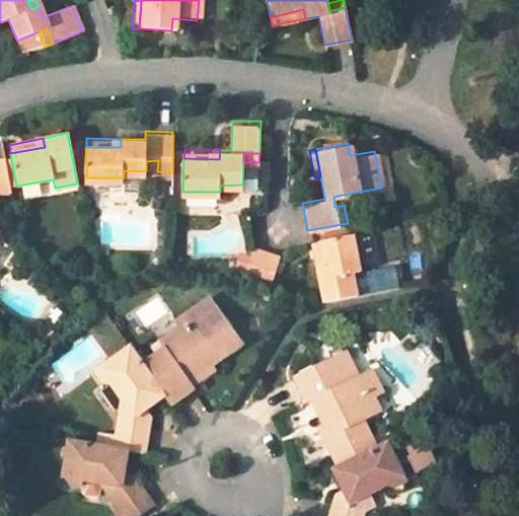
[(146,171),(157,171),(158,160),(146,161),(146,171)]
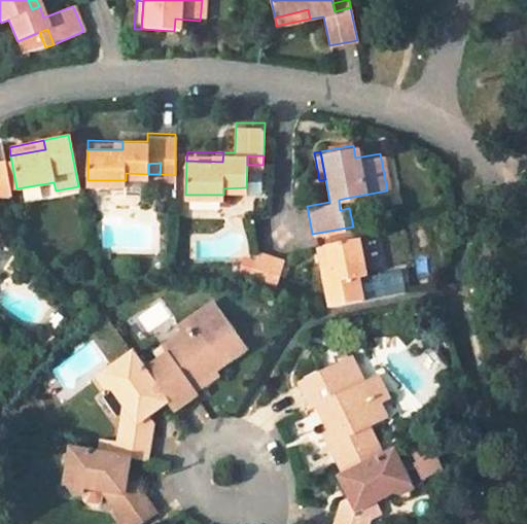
[(0,196),(9,195),(4,164),(0,164),(0,196)]
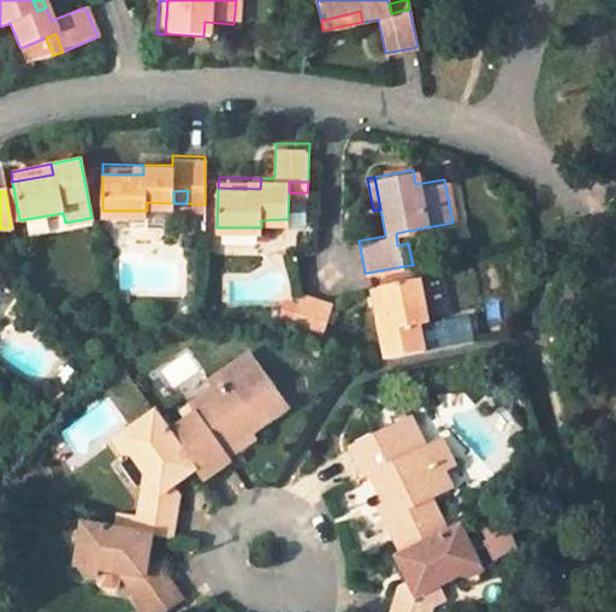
[(408,243),(407,231),(396,233),(397,245),(408,243)]
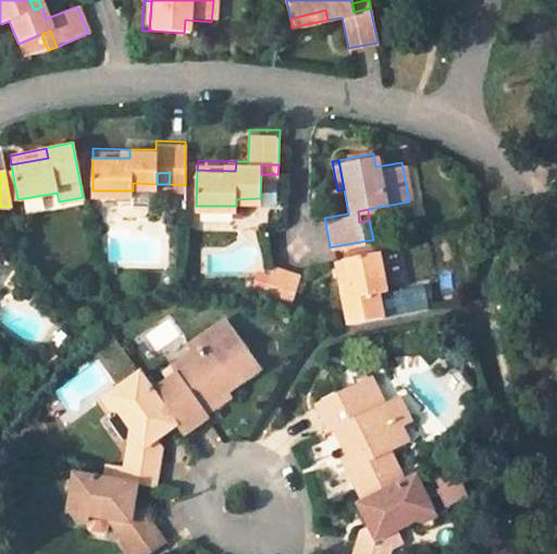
[(380,317),(375,292),(384,291),(375,249),(341,257),(348,294),(339,296),(346,322),(380,317)]
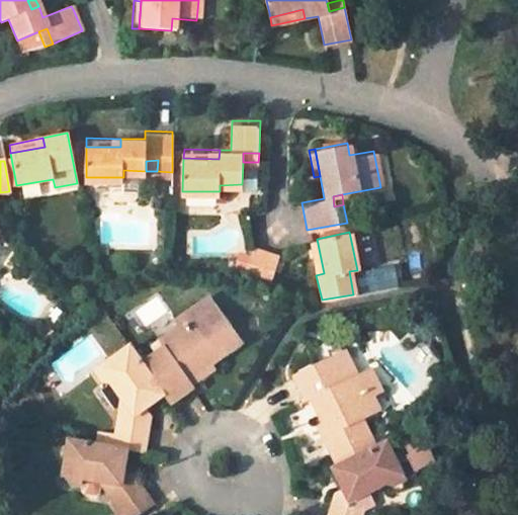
[(309,240),(316,275),(324,273),(317,239),(309,240)]
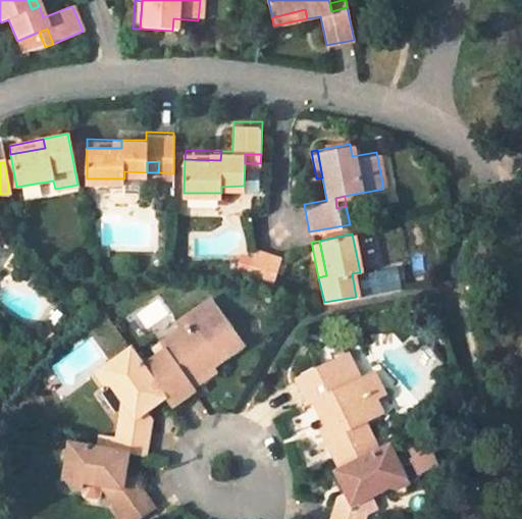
[(269,287),(278,256),(253,248),(243,279),(251,280),(269,287)]
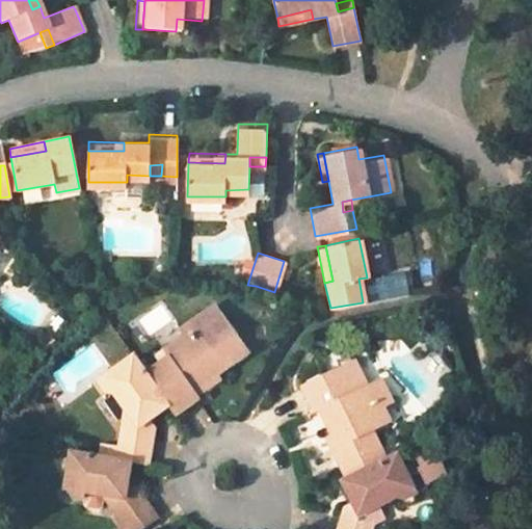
[(210,325),(203,314),(181,329),(185,335),(191,331),(195,337),(210,325)]
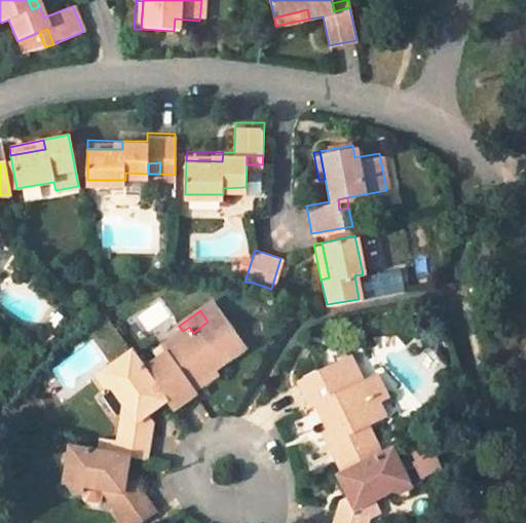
[(217,368),(232,358),(208,322),(193,333),(189,327),(183,331),(164,344),(168,351),(145,368),(168,402),(175,410),(199,393),(197,389),(193,385),(217,368)]
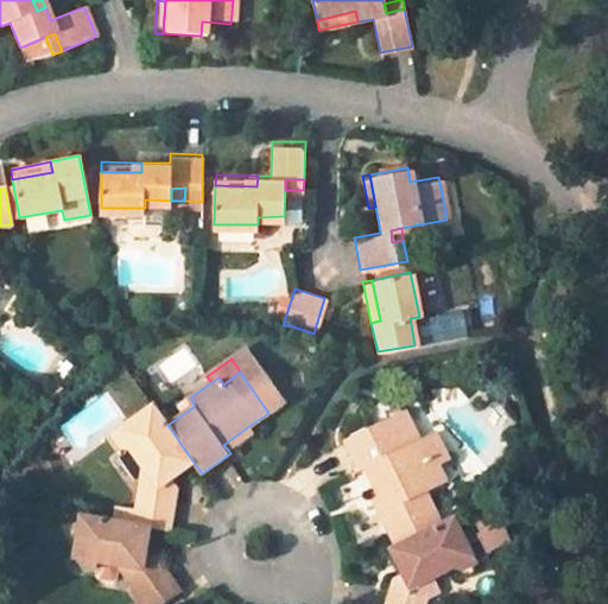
[(154,406),(113,434),(122,446),(132,449),(144,466),(138,509),(128,508),(124,522),(152,527),(170,531),(178,489),(172,479),(195,464),(168,425),(154,406)]
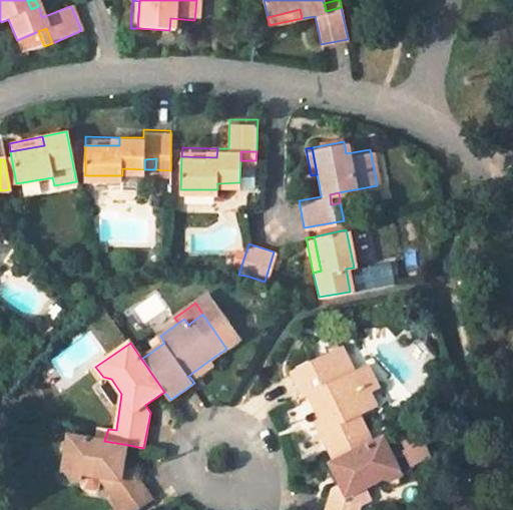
[(356,371),(344,346),(292,371),(305,397),(309,395),(319,414),(314,417),(335,460),(373,441),(362,415),(379,407),(371,393),(359,369),(356,371)]
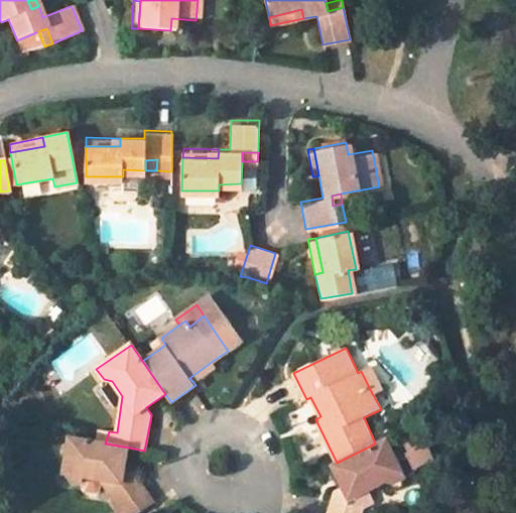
[(217,367),(213,361),(189,378),(194,382),(217,367)]
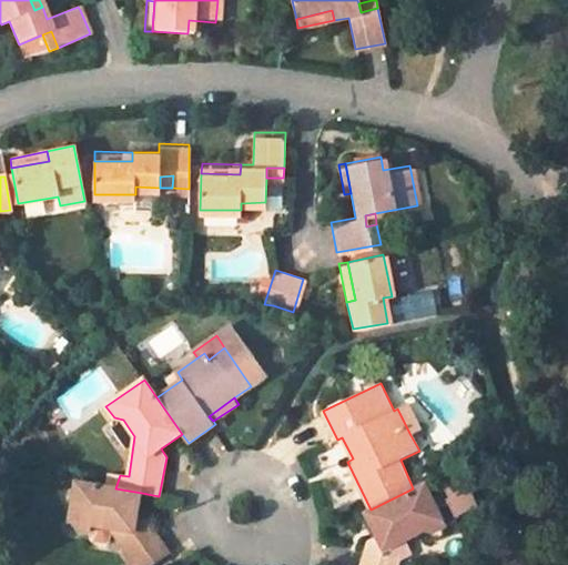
[(411,435),(421,430),(408,403),(397,409),(411,435)]
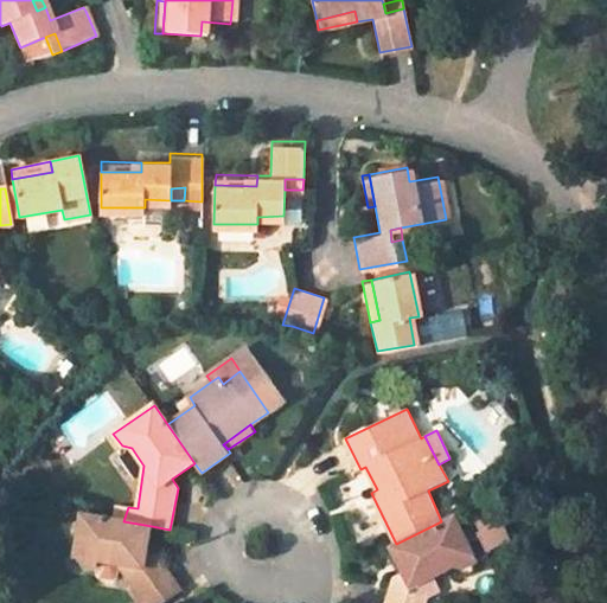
[(441,521),(396,544),(390,546),(404,573),(411,588),(435,576),(454,565),(462,569),(489,556),(490,544),(508,536),(493,508),(474,517),(480,528),(464,537),(454,515),(441,521)]
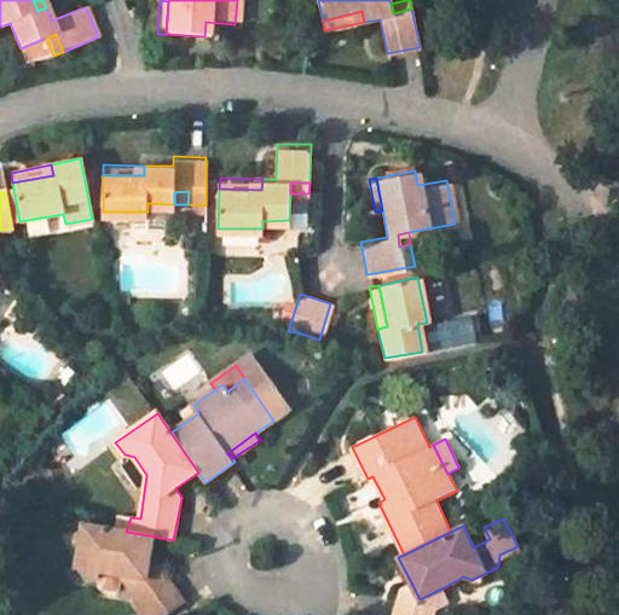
[(86,524),(80,566),(87,576),(98,578),(99,570),(122,575),(148,611),(140,614),(163,614),(184,601),(162,569),(149,568),(155,537),(126,532),(86,524)]
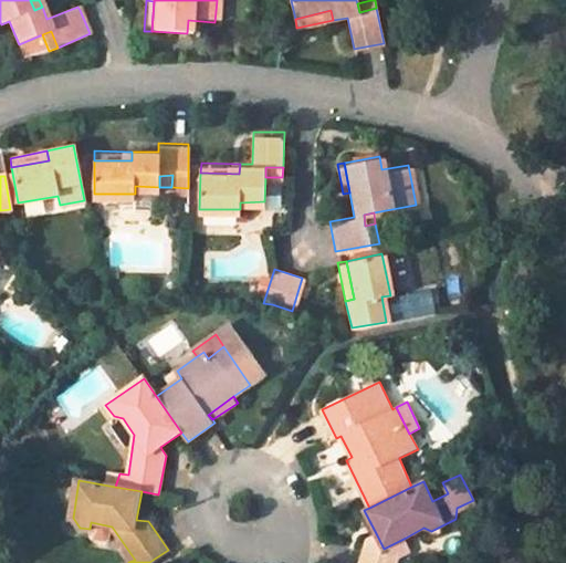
[(367,540),(365,549),(381,553),(384,549),(377,535),(367,540)]
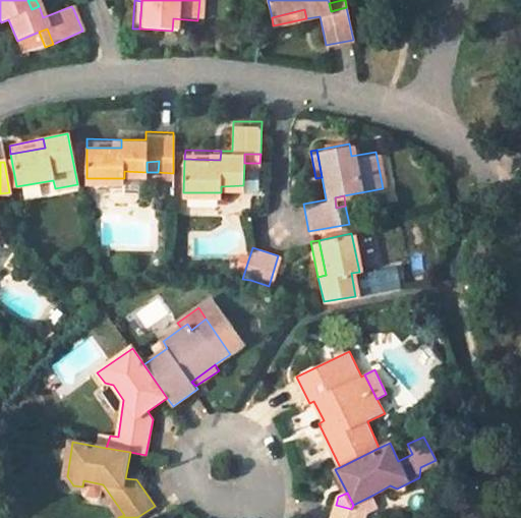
[(366,514),(373,495),(353,505),(351,509),(366,514)]
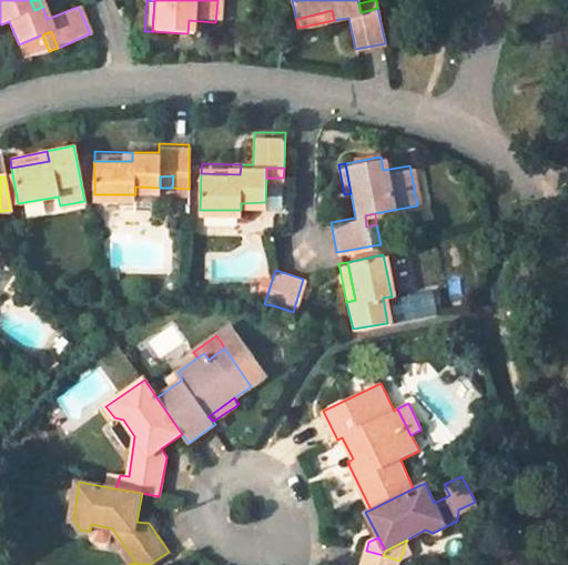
[(407,564),(408,563),(399,561),(383,555),(366,551),(361,564),(407,564)]
